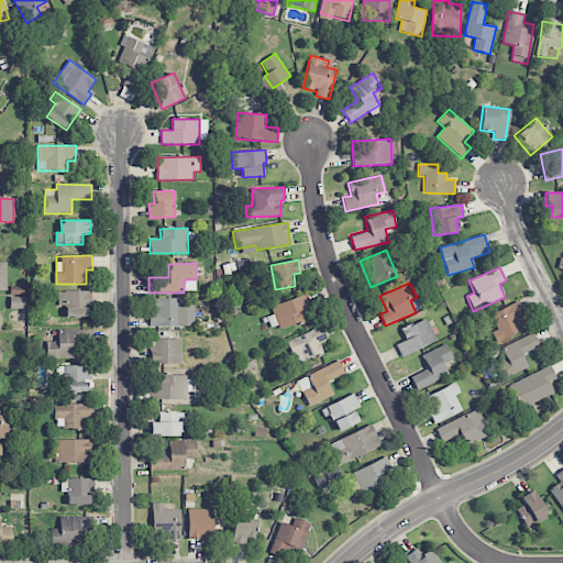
[(91,291),(57,291),(57,305),(65,305),(65,318),(87,318),(87,306),(91,306),(91,291)]
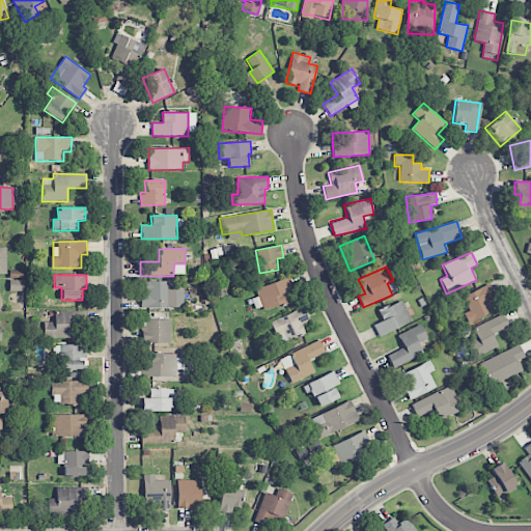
[(288,303),(284,292),(294,289),(289,277),(256,288),(263,310),(288,303)]
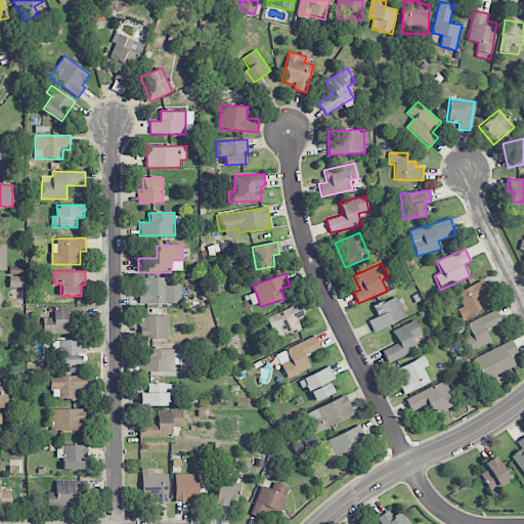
[(139,305),(181,304),(180,282),(172,282),(172,277),(142,278),(143,291),(138,291),(139,305)]
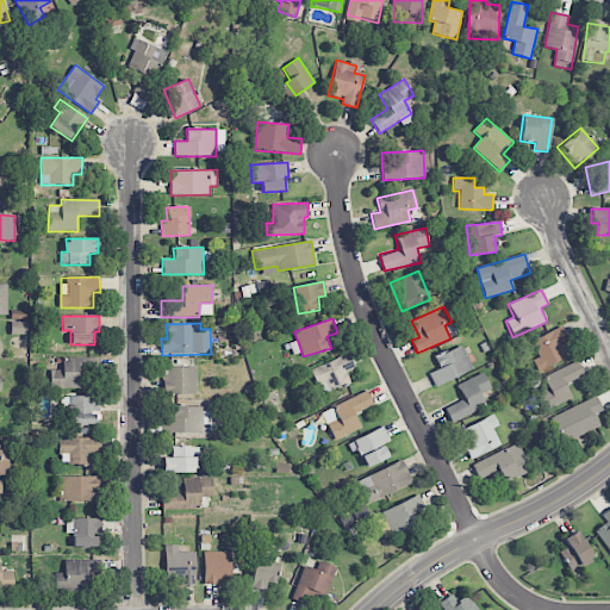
[(561,343),(568,340),(560,325),(530,342),(539,358),(533,361),(539,373),(570,356),(561,343)]
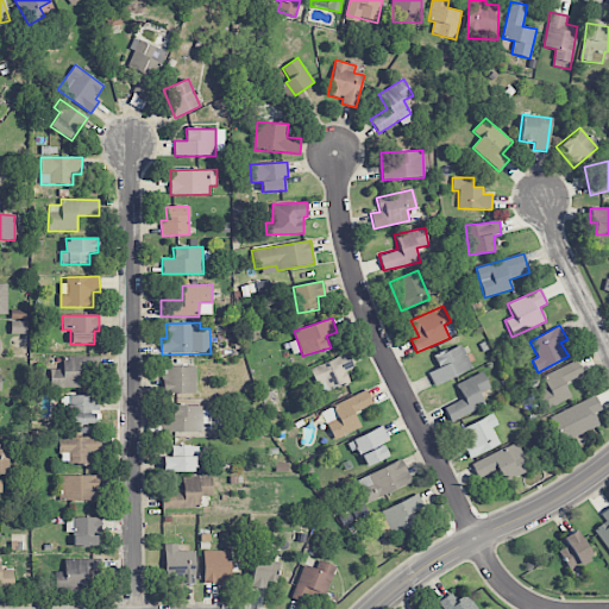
[(433,357),(439,368),(428,372),(434,387),(472,368),(460,344),(433,357)]
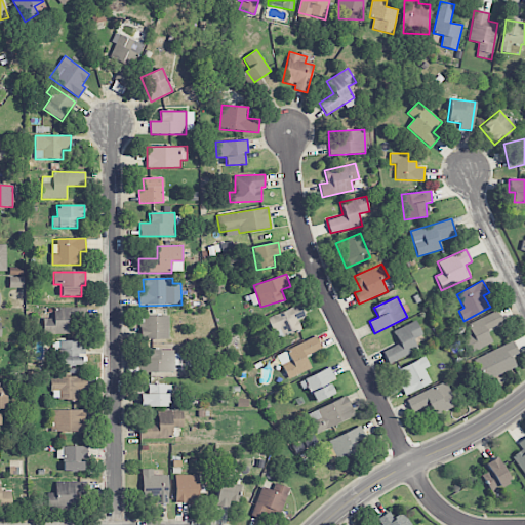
[(305,317),(299,305),(268,318),(277,339),(301,329),(297,320),(305,317)]
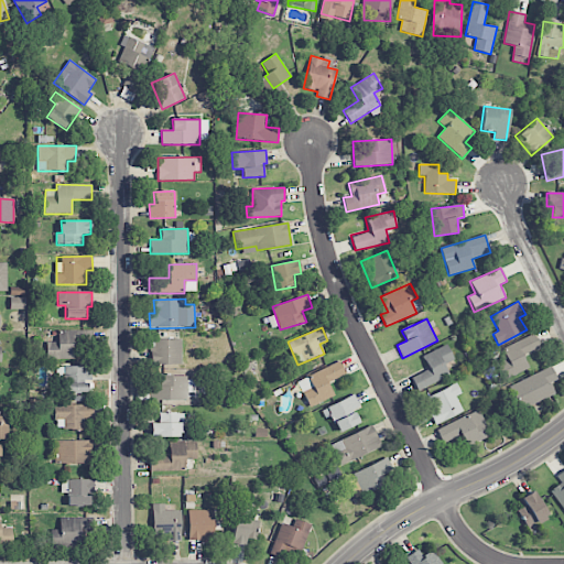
[(45,359),(76,359),(76,348),(93,348),(93,331),(58,331),(57,342),(46,342),(45,359)]
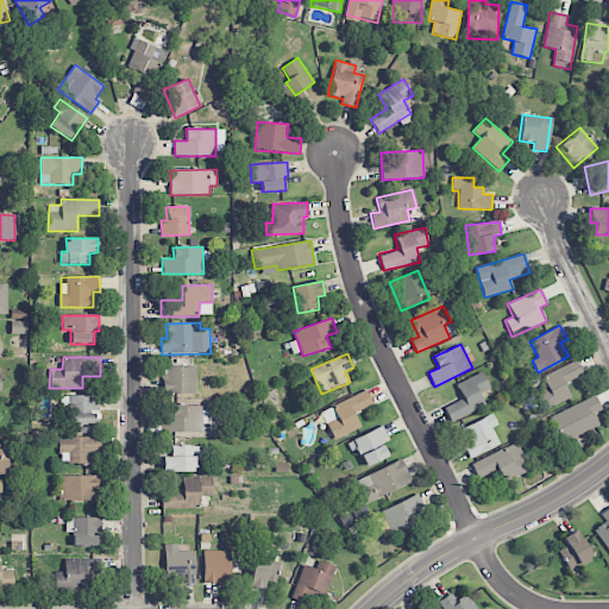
[(564,383),(583,375),(577,360),(541,377),(546,387),(537,390),(545,410),(571,397),(564,383)]
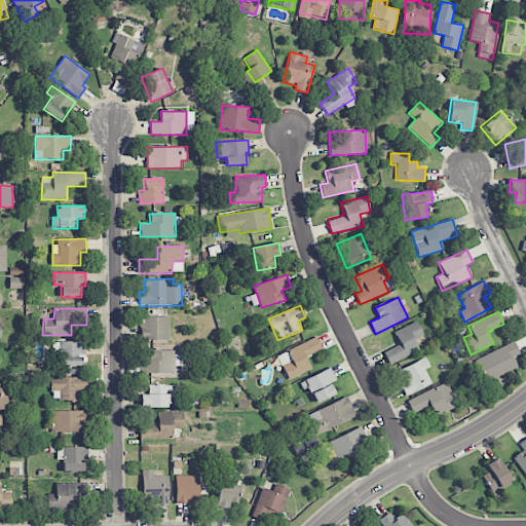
[(168,340),(170,316),(142,315),(141,340),(168,340)]
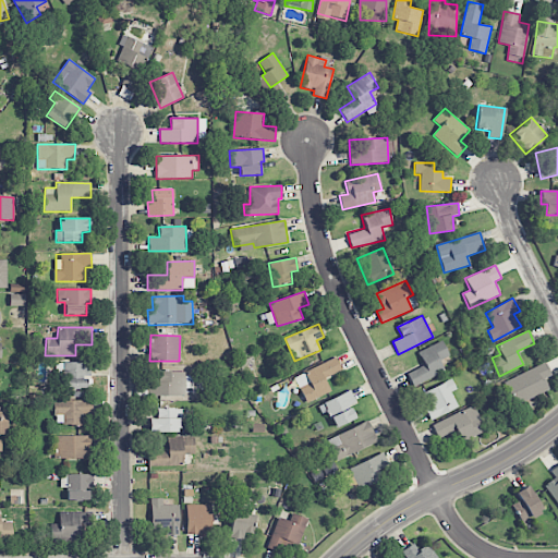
[(407,373),(412,386),(445,373),(439,361),(449,356),(443,341),(417,352),(424,366),(407,373)]
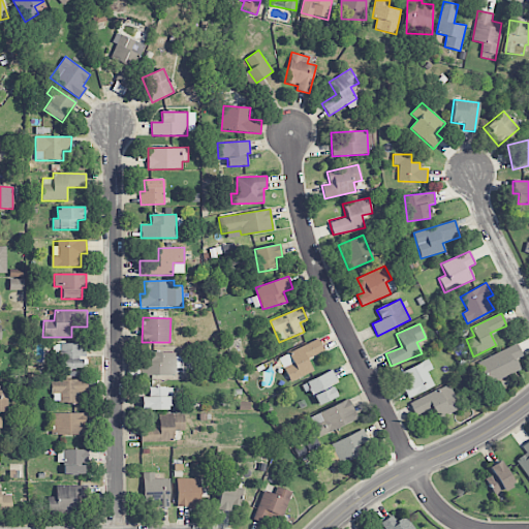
[(313,372),(307,359),(323,351),(318,339),(278,358),(290,382),(313,372)]
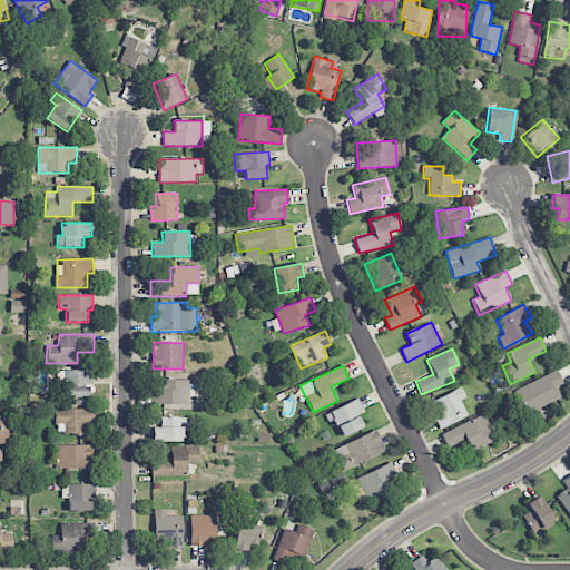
[(92,396),(92,371),(59,371),(59,397),(92,396)]
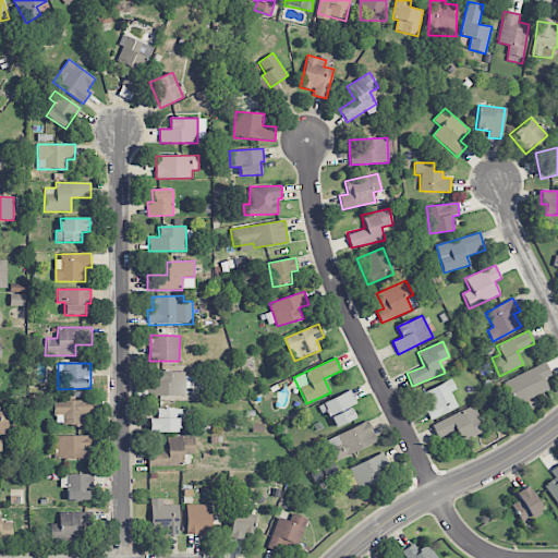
[(550,376),(545,363),(505,383),(516,405),(549,390),(544,379),(550,376)]
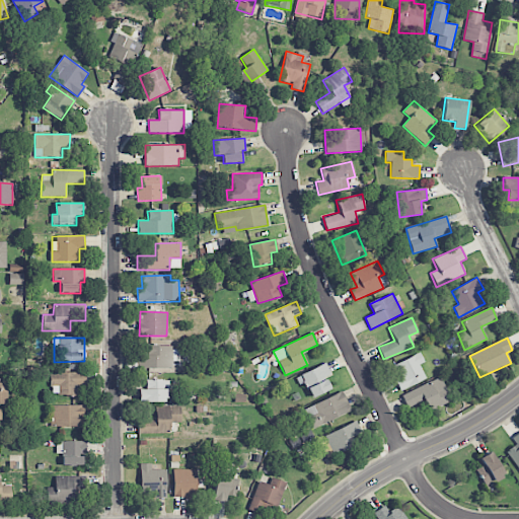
[(143,368),(180,367),(180,347),(147,347),(147,356),(143,356),(143,368)]
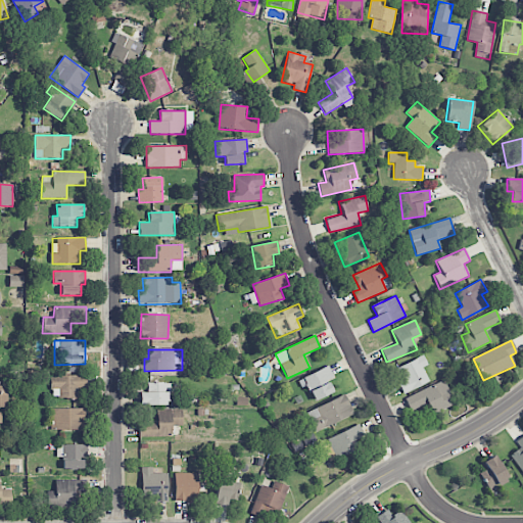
[(422,368),(428,365),(423,355),(393,370),(406,393),(429,382),(422,368)]
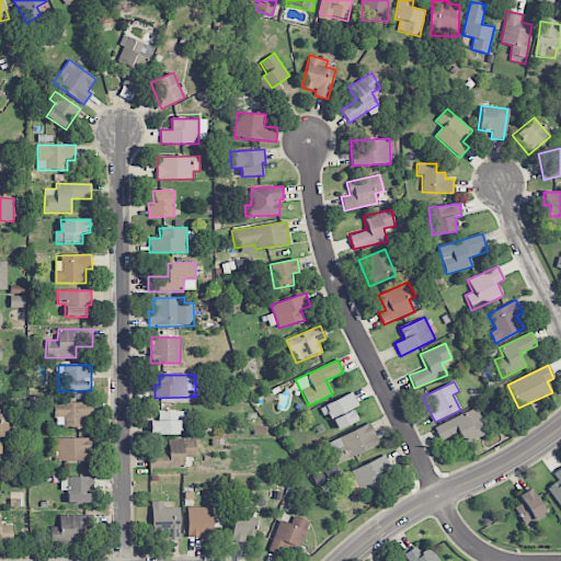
[(336,431),(357,421),(351,407),(357,404),(352,392),(325,404),(336,431)]
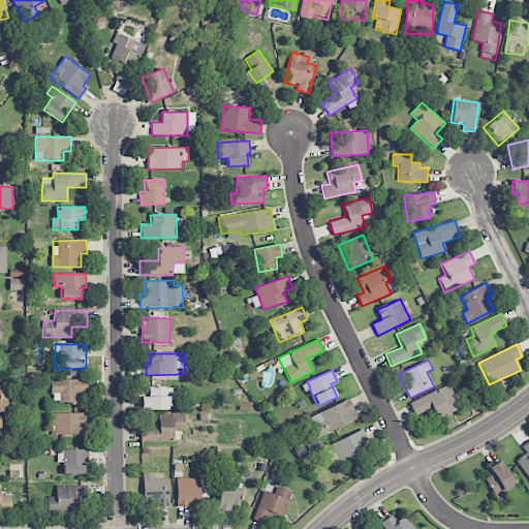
[(52,380),(52,403),(78,402),(78,394),(88,393),(87,379),(52,380)]
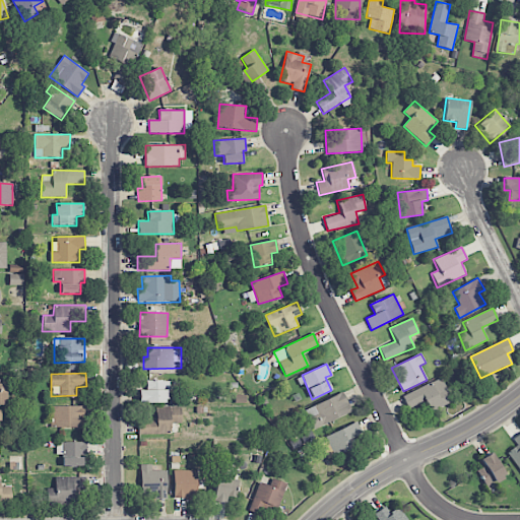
[(402,397),(408,409),(426,400),(432,412),(453,401),(441,377),(402,397)]
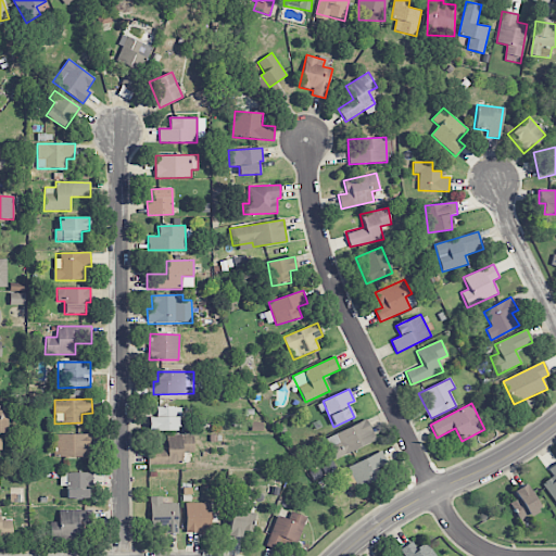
[(148,417),(148,431),(179,430),(179,407),(156,407),(158,417),(148,417)]
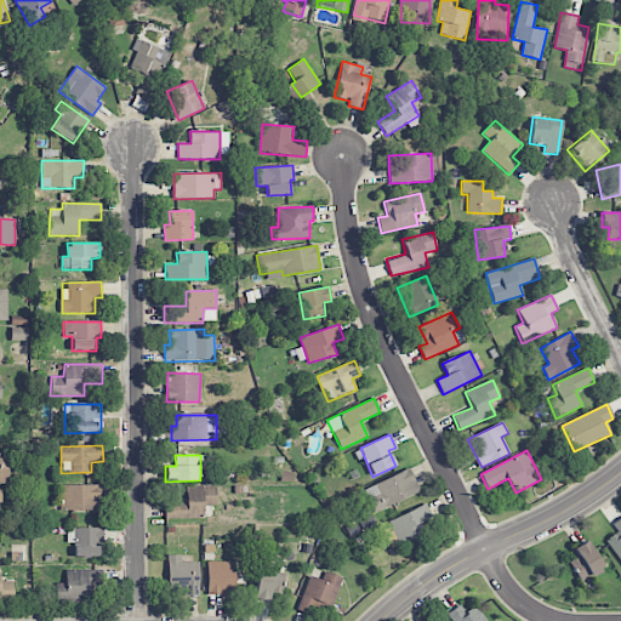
[(10,459),(0,457),(0,483),(10,484),(10,459)]
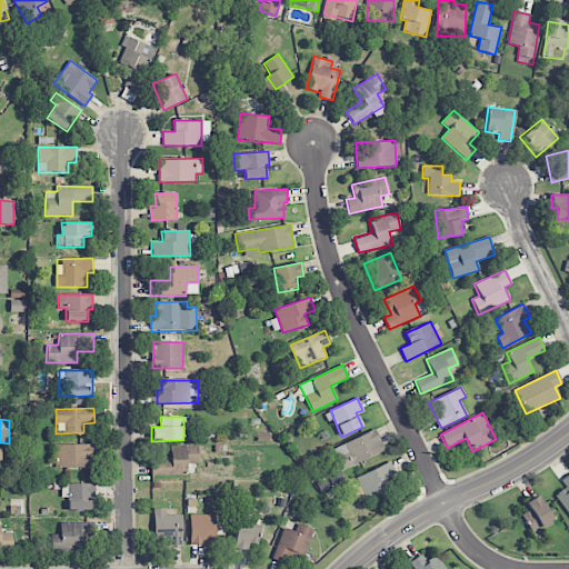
[(335,446),(342,468),(385,452),(377,430),(335,446)]
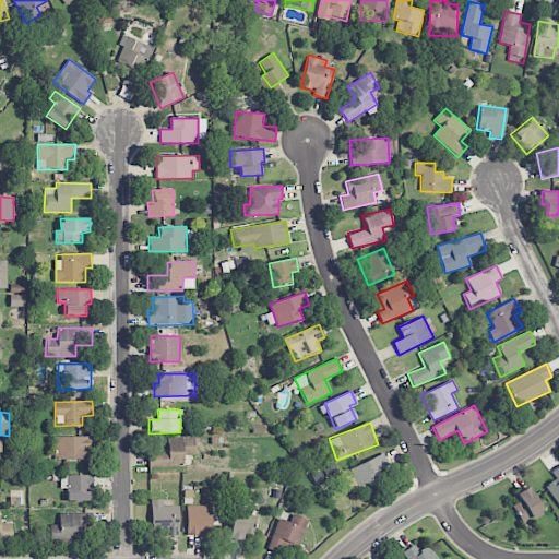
[(90,436),(56,437),(57,460),(90,459),(90,436)]
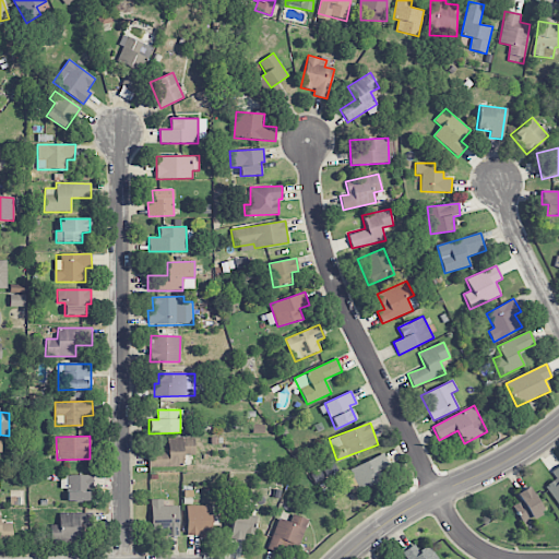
[(194,438),(168,438),(168,453),(150,453),(150,467),(182,467),(182,455),(194,455),(194,438)]
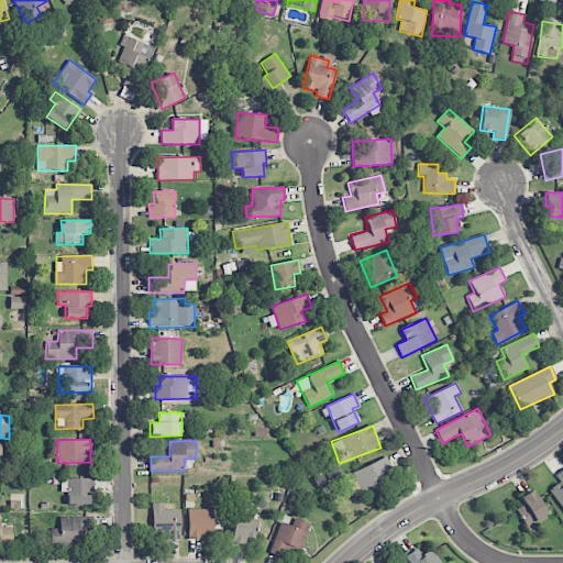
[(393,470),(387,456),(352,473),(362,495),(387,484),(383,474),(393,470)]
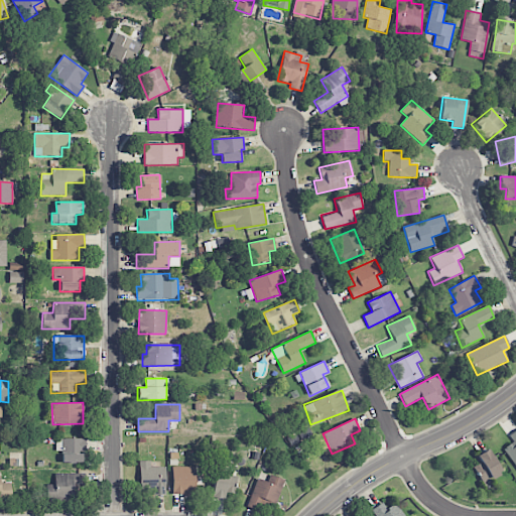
[(515,430),(509,434),(513,443),(505,446),(515,469),(515,430)]
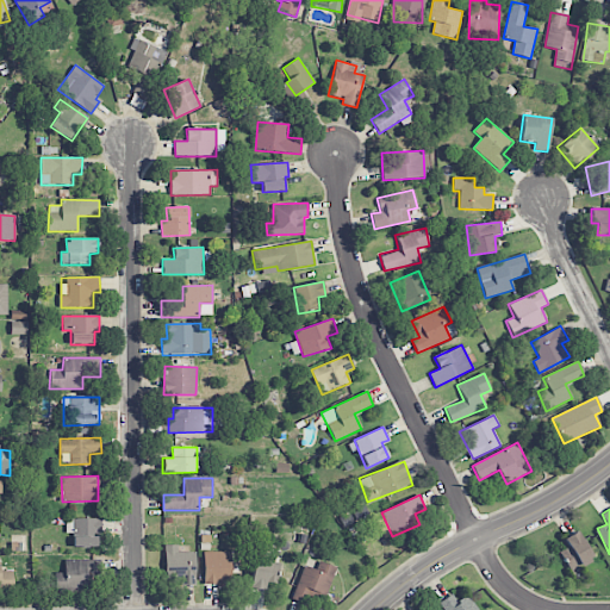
[(101,534),(101,518),(73,518),(74,547),(97,547),(97,534),(101,534)]
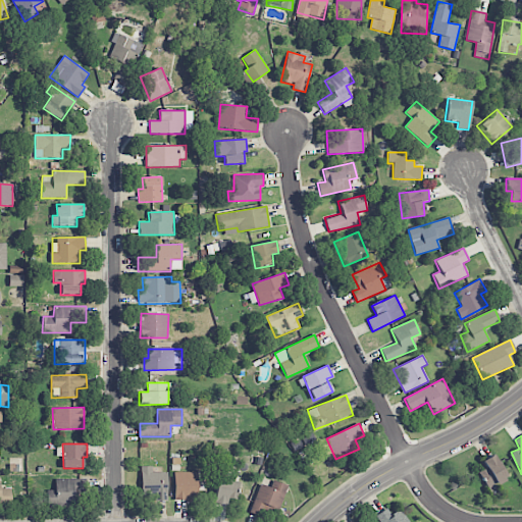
[(486,468),(478,472),(487,489),(507,479),(493,455),(482,461),(486,468)]
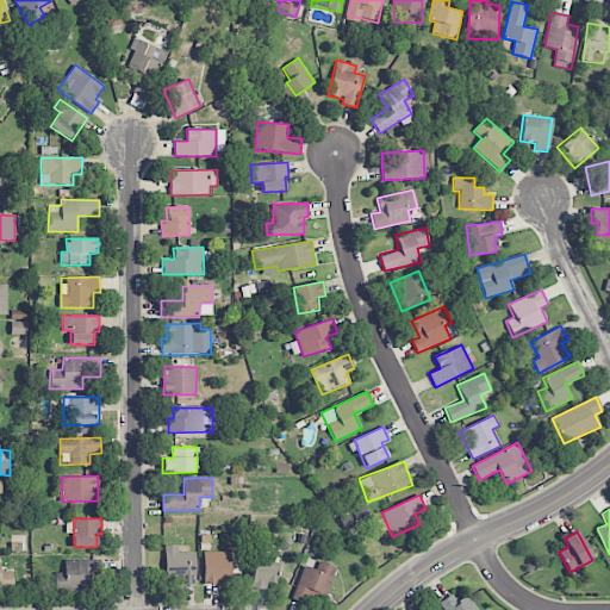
[(195,552),(178,553),(178,545),(165,546),(166,580),(181,580),(181,585),(195,585),(195,552)]
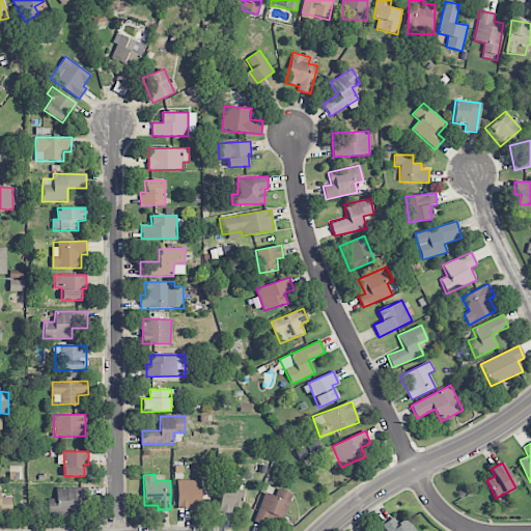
[(177,509),(194,509),(194,504),(200,504),(200,480),(177,480),(177,509)]
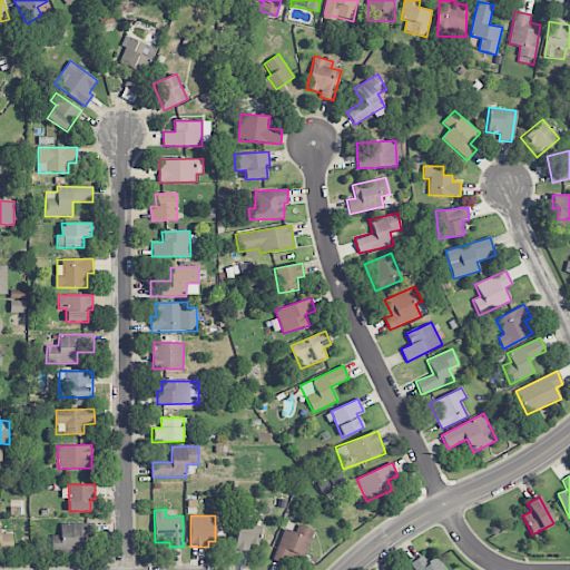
[(60,523),(60,536),(51,536),(51,551),(85,551),(86,524),(60,523)]
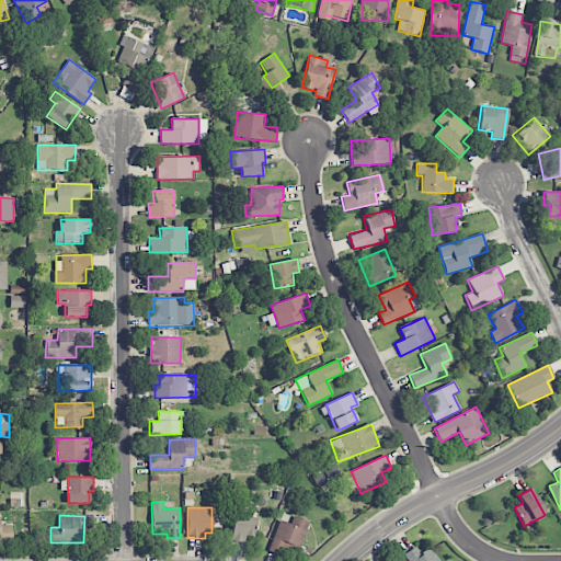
[(268,549),(295,559),(309,522),(293,516),(290,524),(279,521),(268,549)]
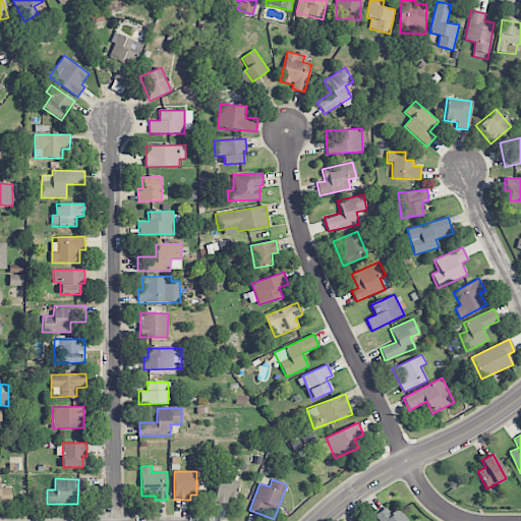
[(0,504),(11,505),(10,487),(0,487),(0,504)]
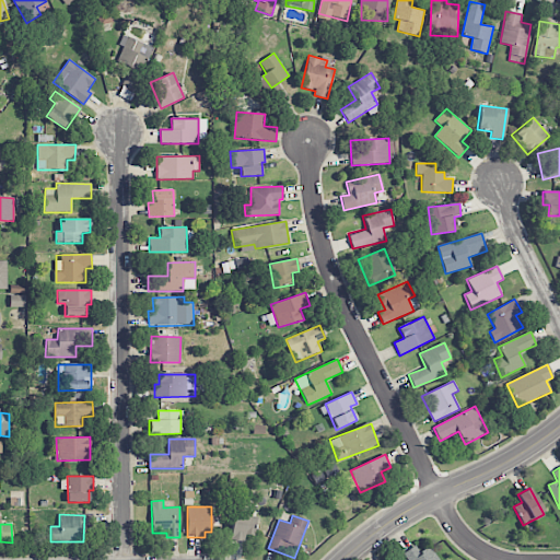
[(439,559),(429,546),(419,552),(415,546),(403,553),(407,559),(439,559)]
